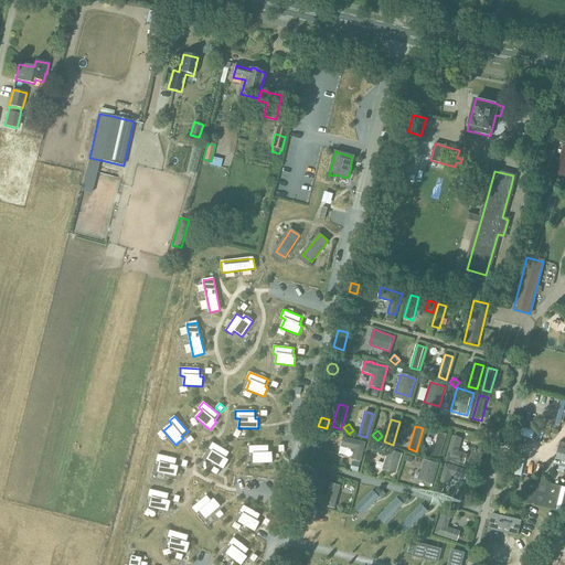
[(434,456),(441,458),(448,435),(440,433),(434,456)]
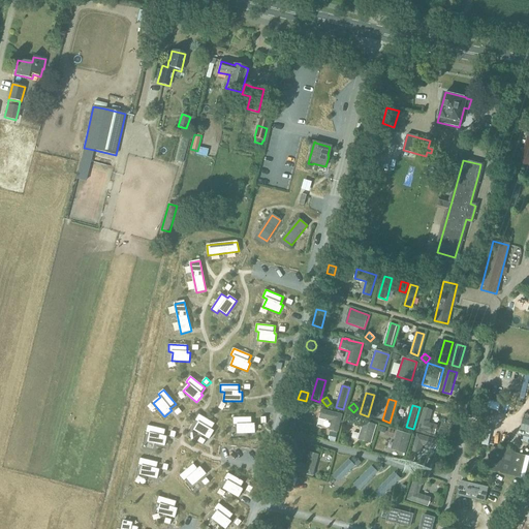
[(320,409),(317,419),(324,421),(325,421),(328,421),(328,423),(329,424),(330,424),(328,431),(337,433),(342,414),(320,409)]
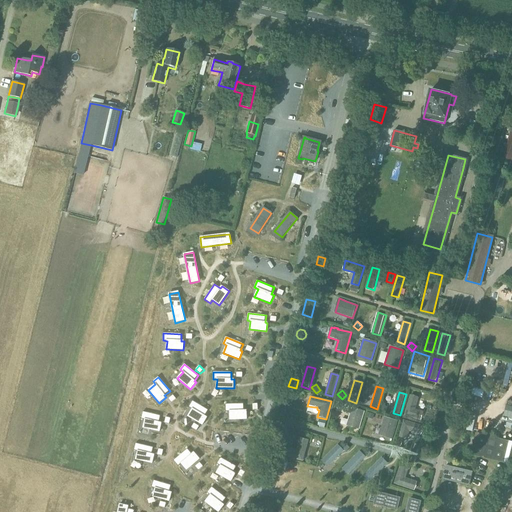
[(418,398),(409,396),(404,416),(421,420),(424,412),(415,409),(418,398)]
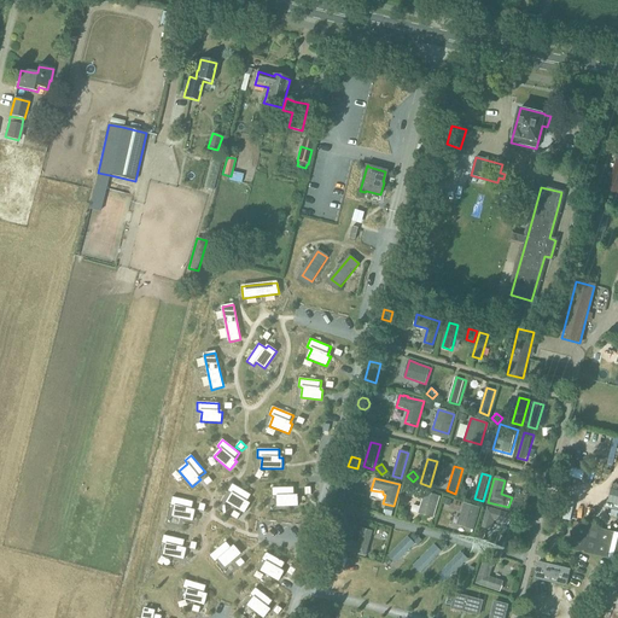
[(441,479),(433,483),(438,490),(444,487),(441,479)]
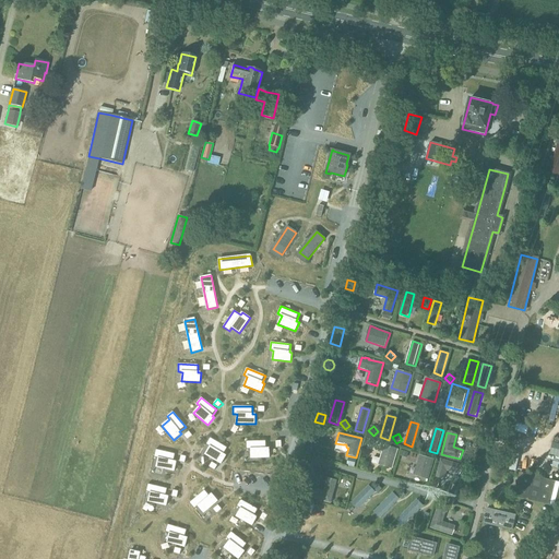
[(210,447),(205,454),(221,464),(226,455),(224,454),(227,448),(211,438),(206,444),(210,447)]
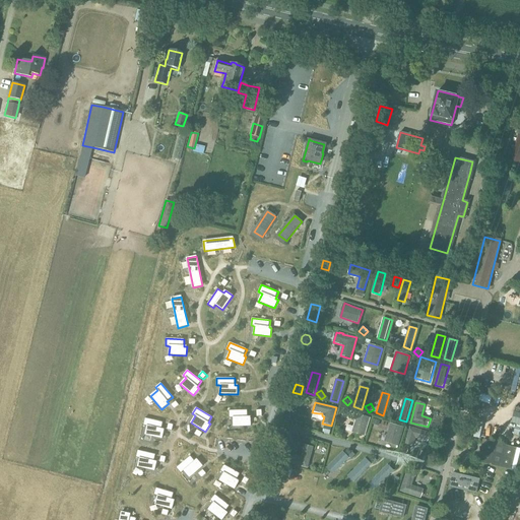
[(248,410),(229,410),(230,418),(234,418),(234,427),(251,426),(251,417),(248,417),(248,410)]
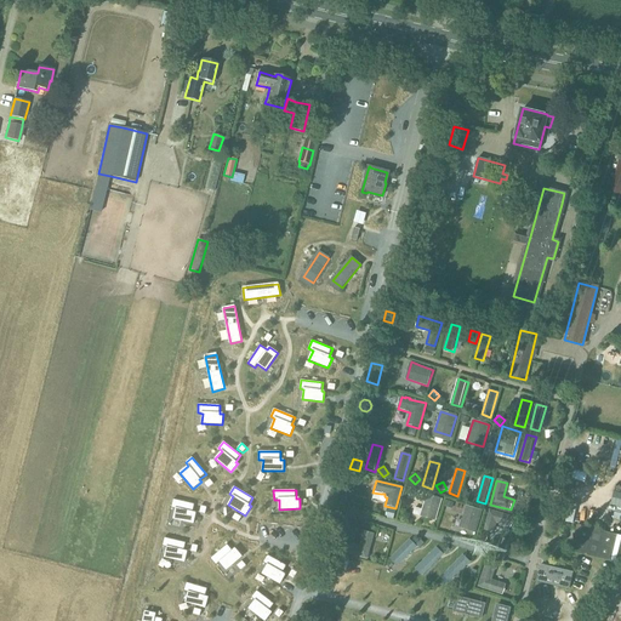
[(471,497),(466,490),(460,495),(466,502),(471,497)]
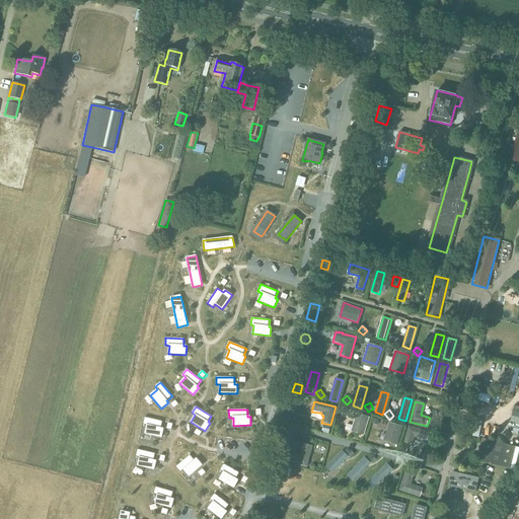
[(356,414),(351,432),(364,436),(370,418),(356,414)]
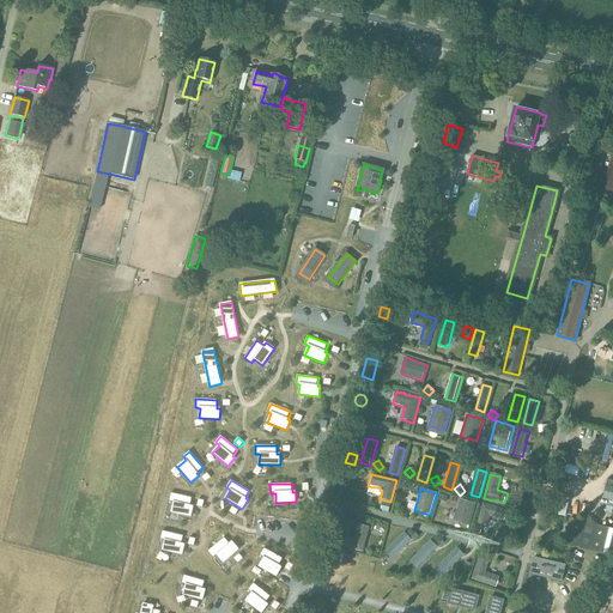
[(171,493),(169,502),(174,503),(171,513),(192,517),(194,507),(190,507),(193,498),(171,493)]
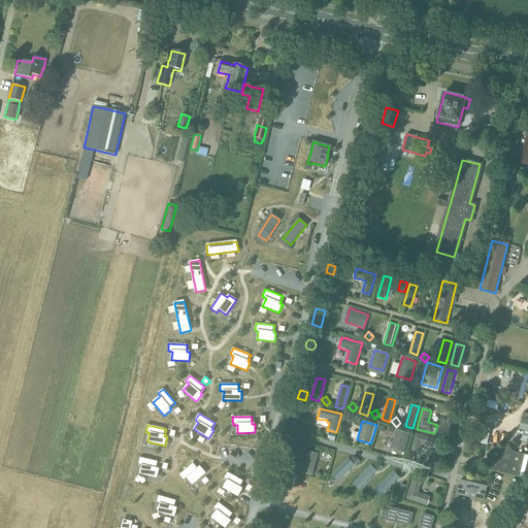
[(397,430),(393,441),(392,441),(390,450),(404,454),(410,434),(397,430)]
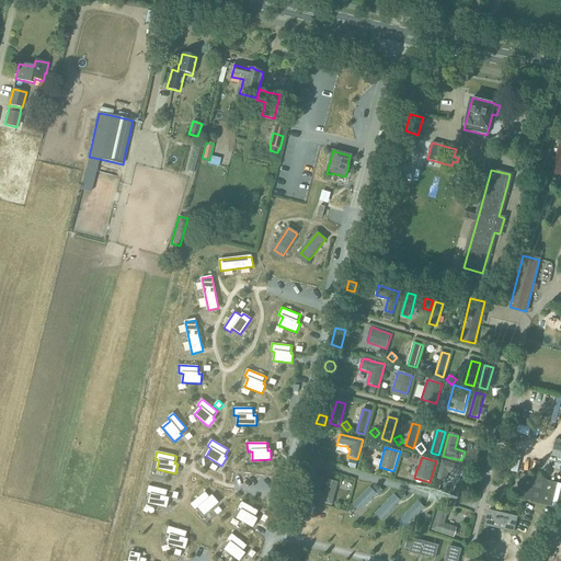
[(355,469),(357,460),(350,459),(348,467),(355,469)]
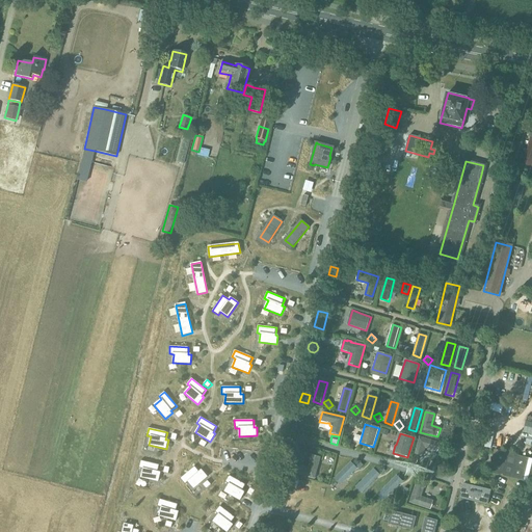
[(419,437),(414,454),(423,456),(425,449),(437,452),(440,444),(419,437)]
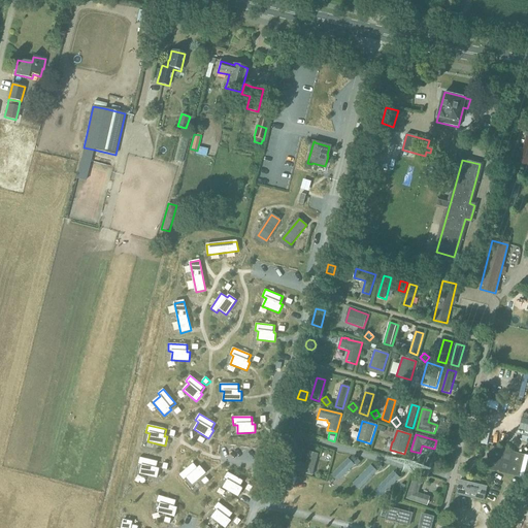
[(490,467),(489,470),(520,477),(520,474),(524,457),(523,456),(494,450),(490,467)]
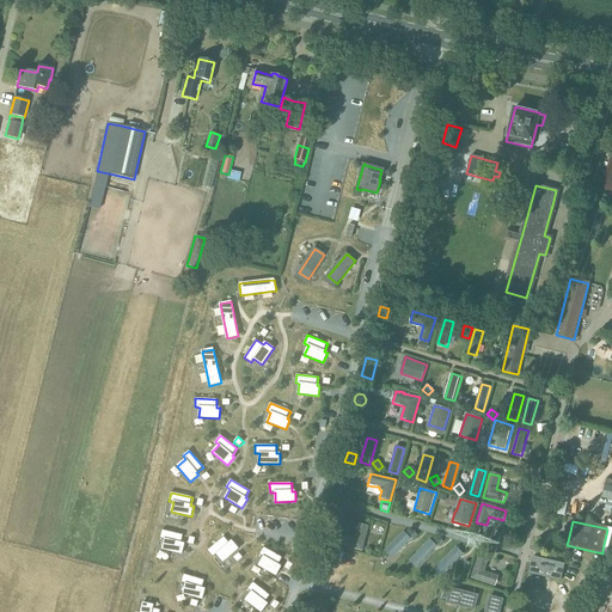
[(357,524),(355,532),(356,532),(354,538),(344,536),(341,546),(362,552),(369,527),(357,524)]
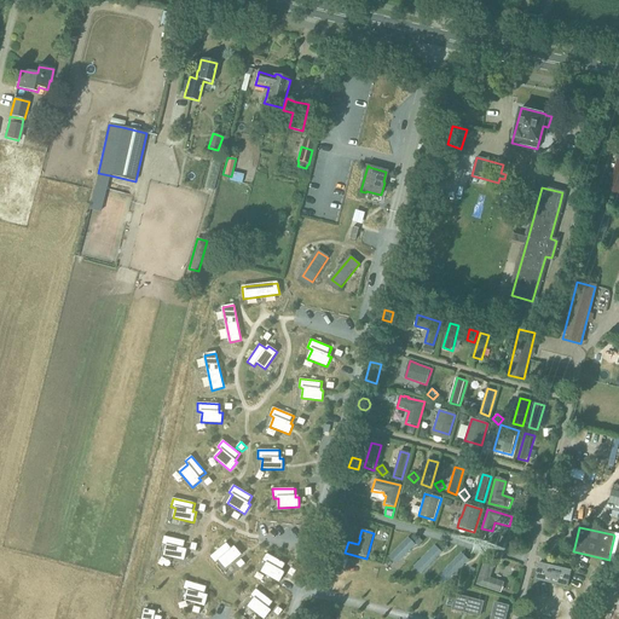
[(165,536),(162,544),(167,545),(165,555),(184,560),(186,550),(184,549),(185,541),(165,536)]
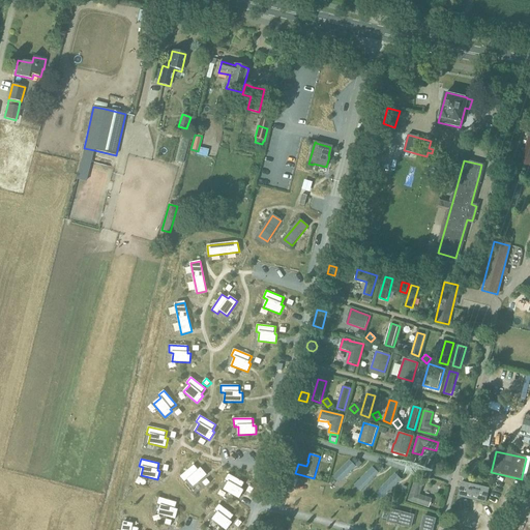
[(340,482),(356,467),(350,461),(333,476),(335,479),(337,480),(340,482)]
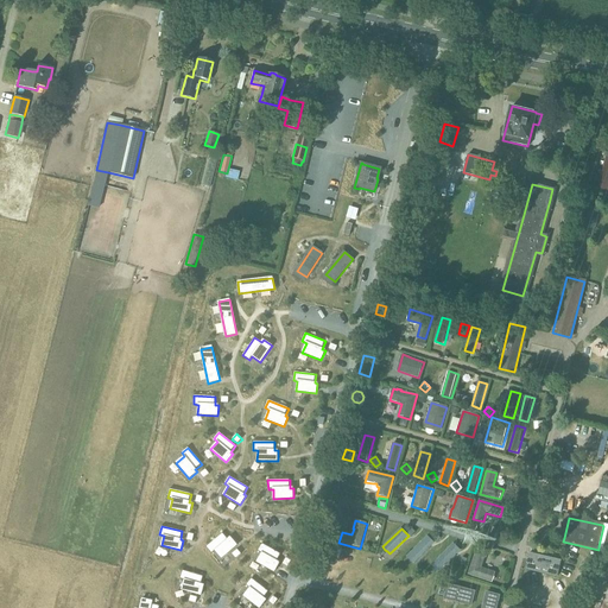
[(335,540),(337,532),(327,530),(325,538),(335,540)]
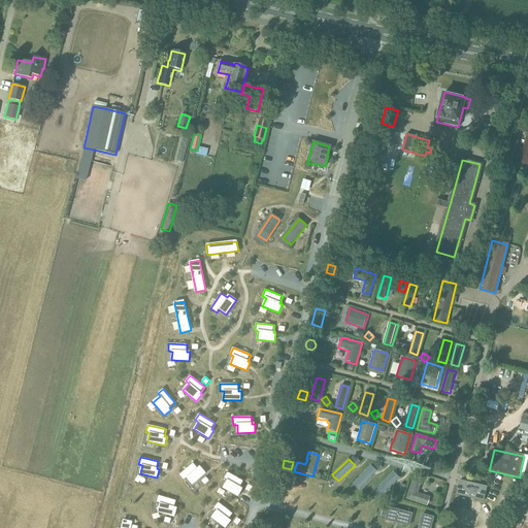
[(193,463),(178,475),(184,481),(187,479),(193,485),(206,473),(200,466),(198,468),(193,463)]
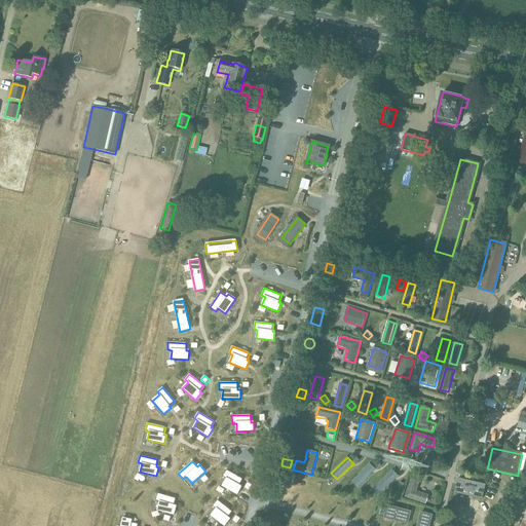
[(363,483),(376,470),(370,463),(355,478),(361,483),(363,483)]
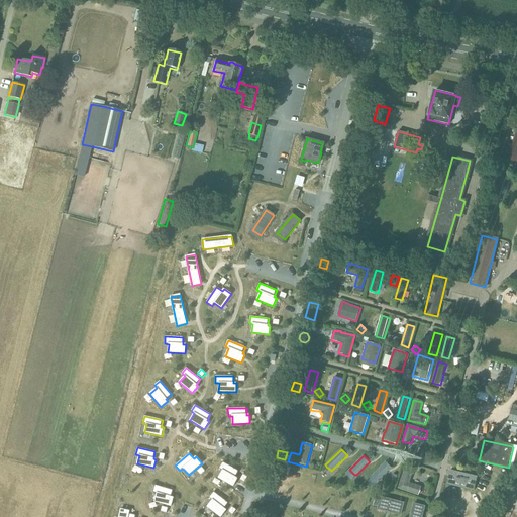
[(222,471),(218,478),(233,487),(237,479),(235,477),(239,472),(223,462),(219,469),(222,471)]
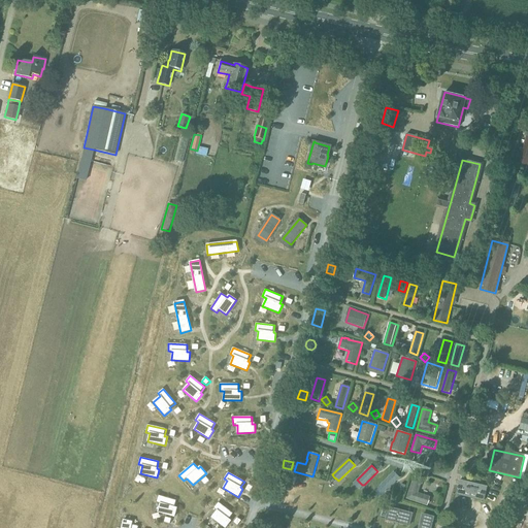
[(384,494),(400,477),(394,472),(378,488),(384,494)]
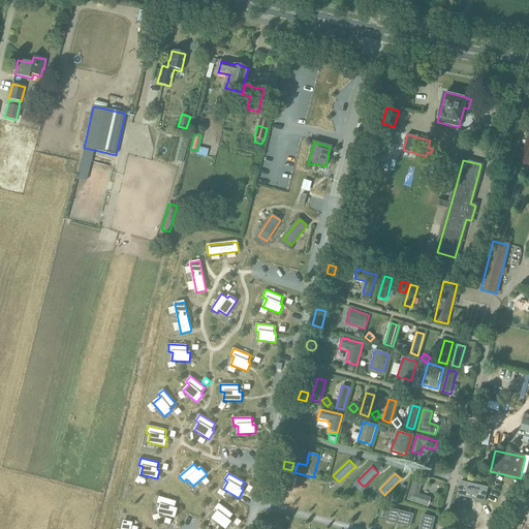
[(417,475),(415,483),(422,485),(424,477),(417,475)]
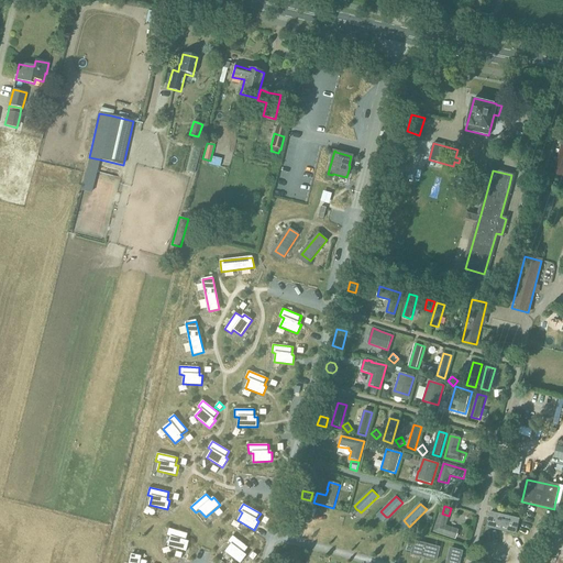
[(220,509),(214,514),(218,518),(223,512),(220,509)]
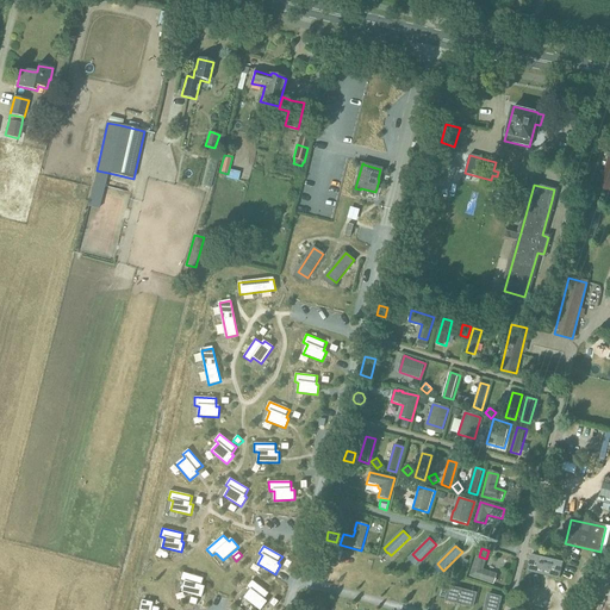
[(534,556),(530,572),(556,578),(560,562),(534,556)]
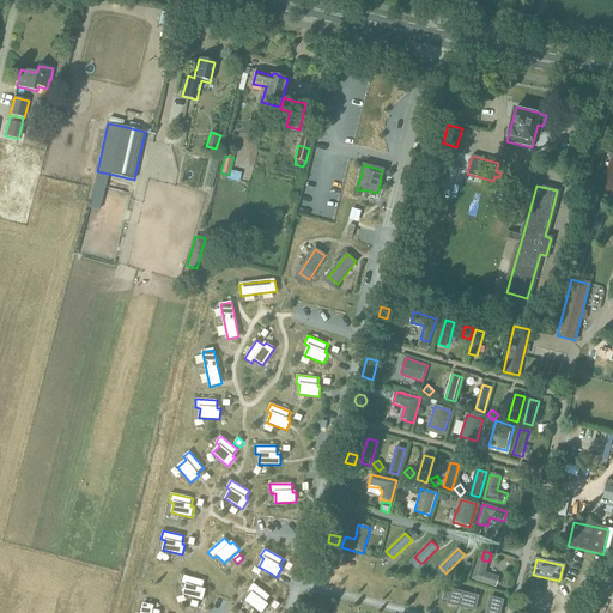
[(487,564),(478,560),(472,580),(496,588),(499,578),(485,574),(487,564)]
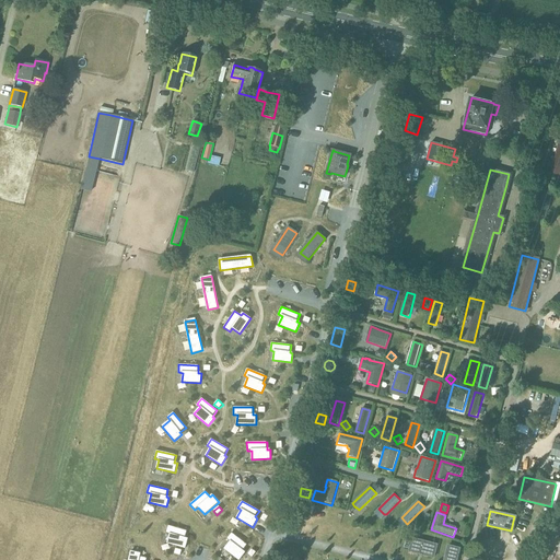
[(168,525),(166,533),(170,534),(167,544),(185,548),(188,539),(185,538),(187,531),(168,525)]
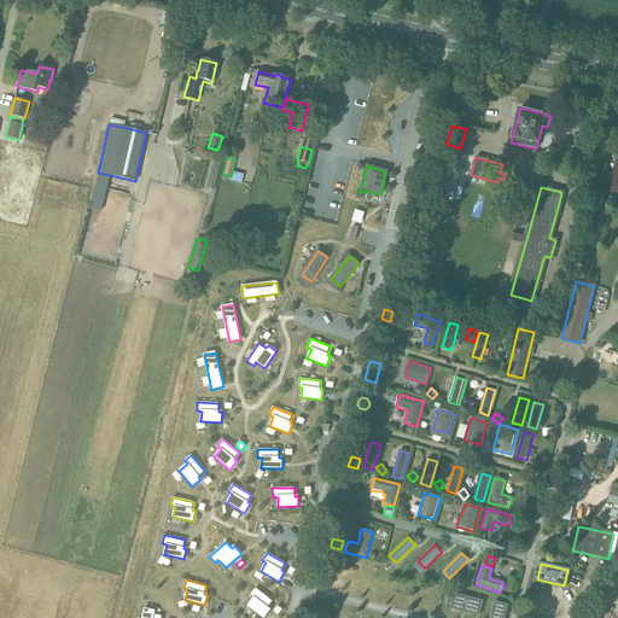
[(254,598),(248,606),(263,617),(270,610),(268,608),(273,601),(256,588),(250,595),(254,598)]
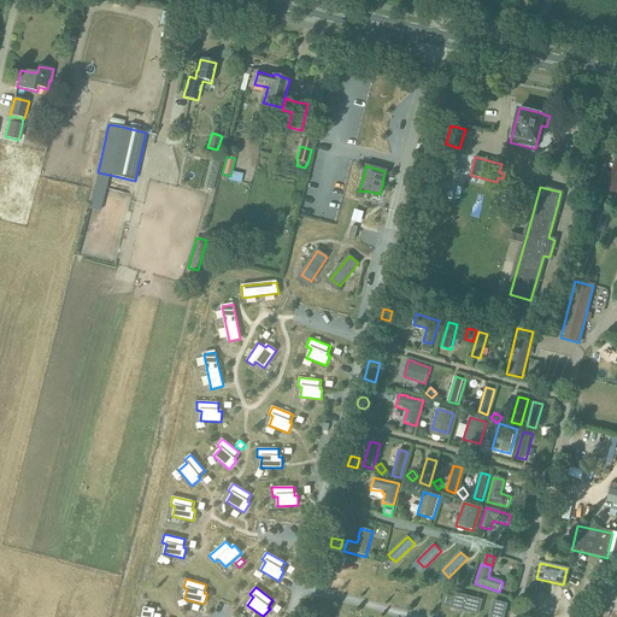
[(482,600),(454,594),(451,607),(479,615),(479,611),(481,605),(482,600)]
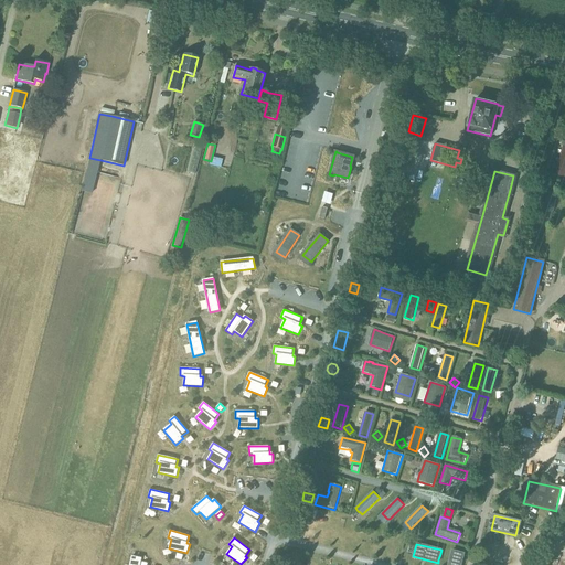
[(460,564),(464,554),(452,551),(448,564),(460,564)]
